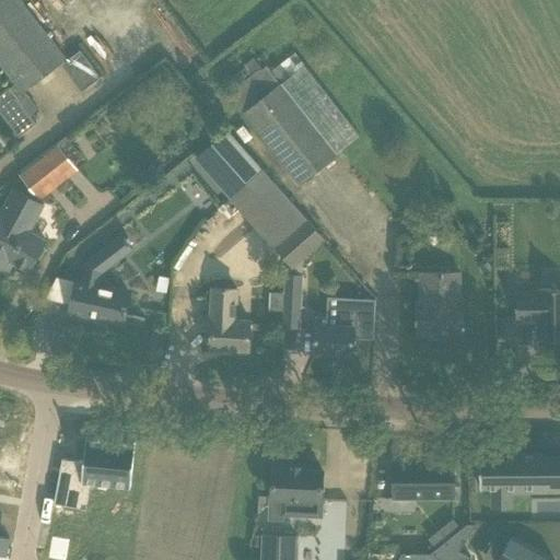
[(65,58),(19,0),(0,0),(0,58),(24,90),(65,58)]
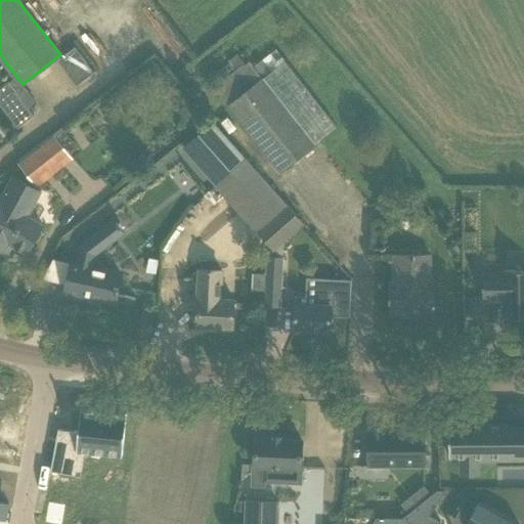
[(78,82),(94,71),(77,45),(60,55),(78,82)]
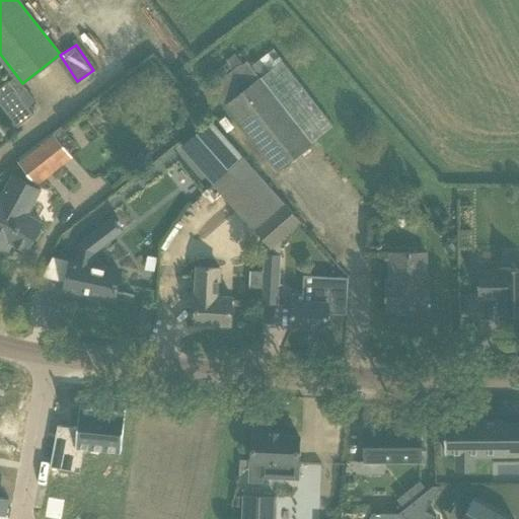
[(310,142),(251,66),(246,59),(212,87),(278,169),(311,143),(310,142)]
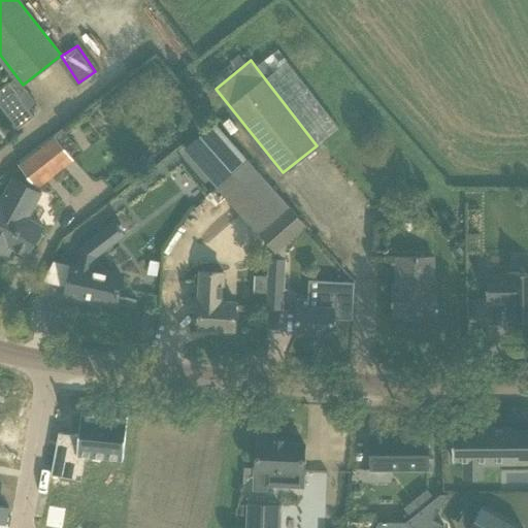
[(256,67),(316,144),(338,127),(287,62),(272,72),(264,62),(256,67)]
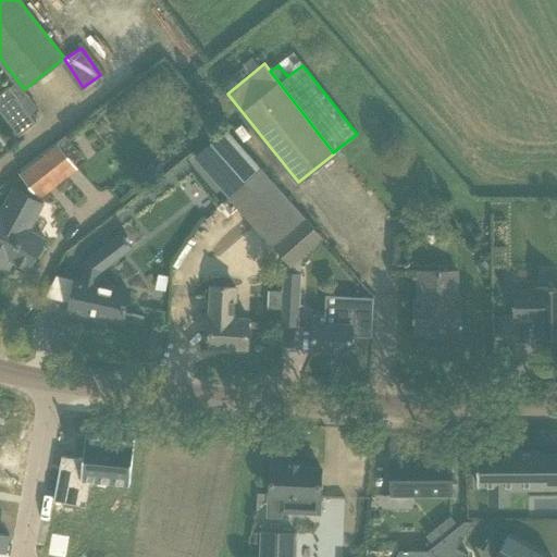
[(38,110),(27,95),(16,82),(10,88),(20,100),(31,115),(38,110)]
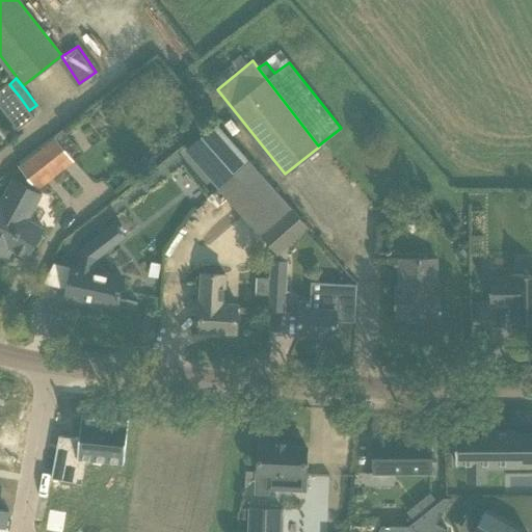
[(219,190),(251,163),(215,124),(184,151),(219,190)]
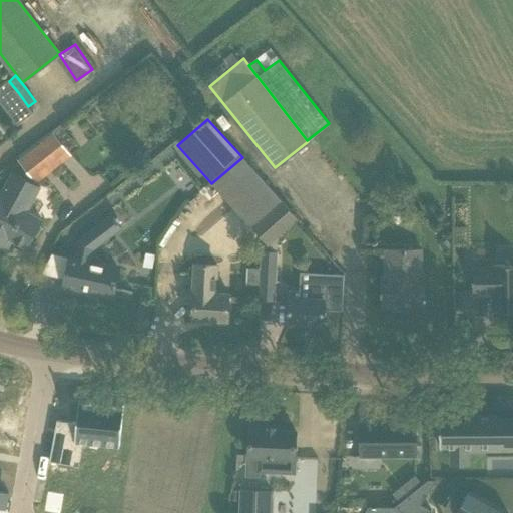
[(70,154),(66,149),(54,133),(18,162),(34,182),(70,154)]
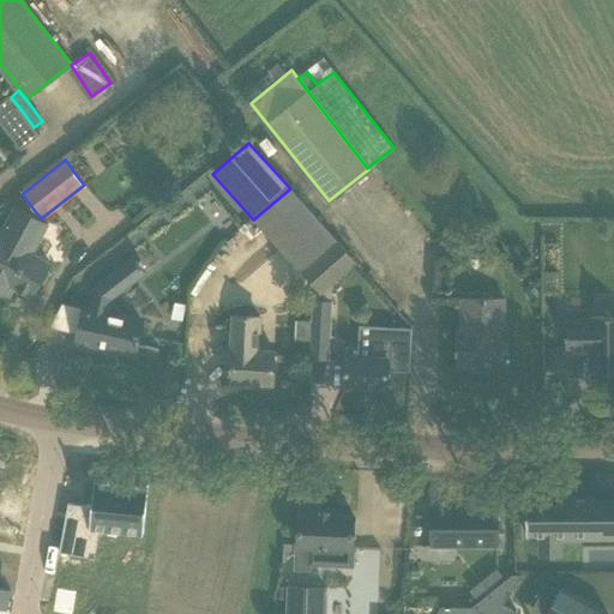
[(290,188),(253,220),(300,271),(301,270),(321,293),(355,263),(336,242),(337,241),(290,188)]
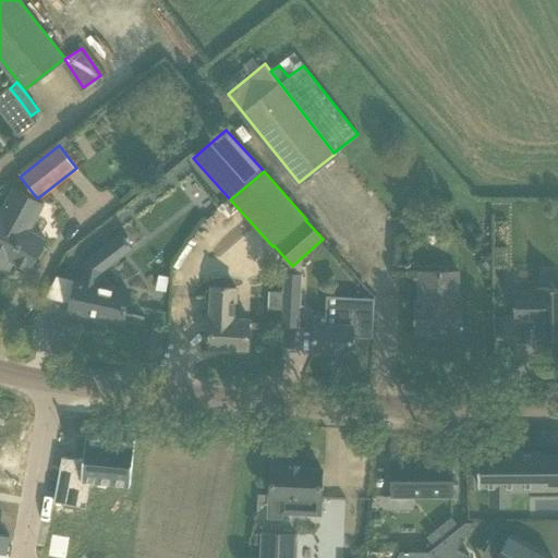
[(172,182),(131,218),(149,239),(191,203),(172,182)]
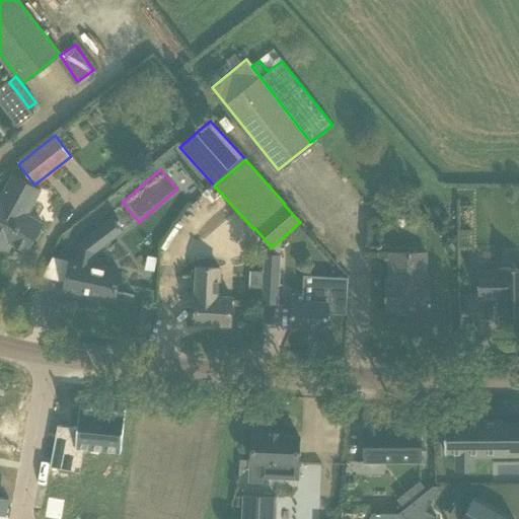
[(0,245),(7,249),(11,242),(12,243),(24,250),(30,239),(38,239),(42,231),(39,225),(40,223),(26,216),(25,215),(40,191),(12,175),(0,196),(0,245)]
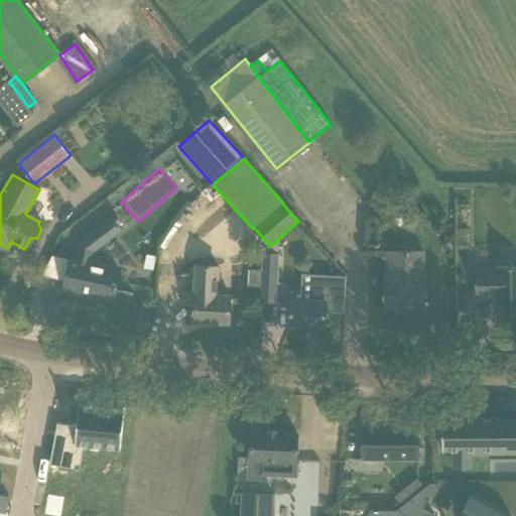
[(67,281),(66,286),(100,294),(101,292),(100,292),(101,288),(113,291),(113,289),(114,285),(115,286),(116,280),(115,280),(118,269),(91,263),(94,251),(105,242),(95,229),(96,228),(95,227),(78,241),(74,259),(72,259),(67,281)]
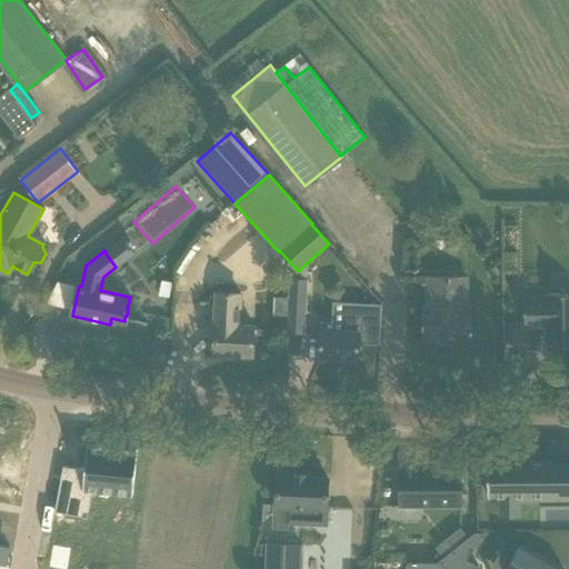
[(425,305),(423,319),(423,341),(449,341),(449,343),(471,343),(471,305),(467,305),(467,276),(427,276),(427,305),(425,305)]
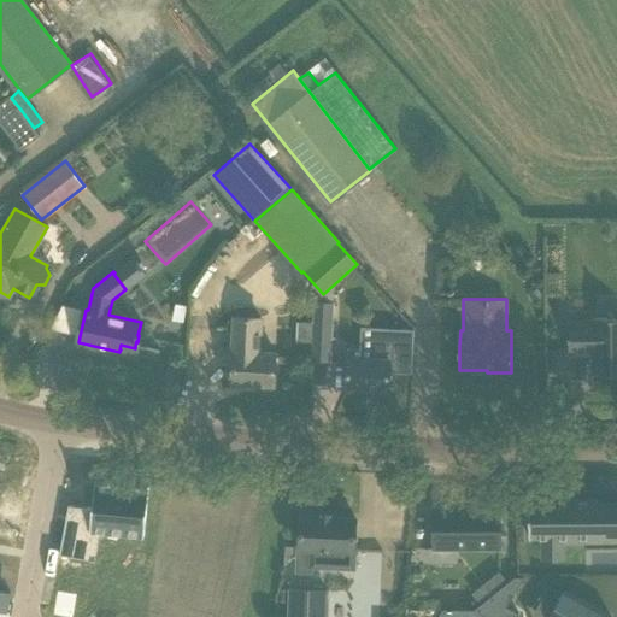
[(312,342),(311,360),(330,360),(333,323),(333,303),(313,303),(312,322),(312,342)]
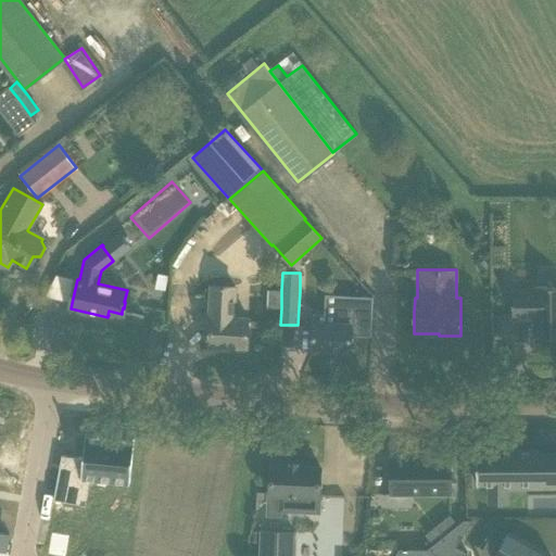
[(211,300),(209,345),(230,346),(232,352),(242,352),(245,348),(247,348),(248,319),(234,318),(236,286),(212,285),(211,300)]
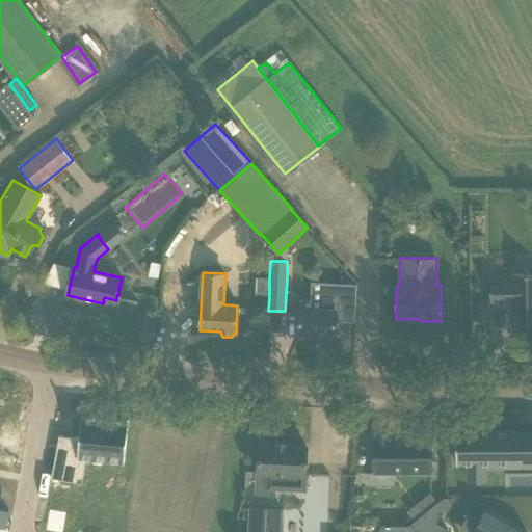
[(531,274),(510,274),(510,277),(489,278),(490,304),(511,304),(511,321),(531,320),(531,274)]
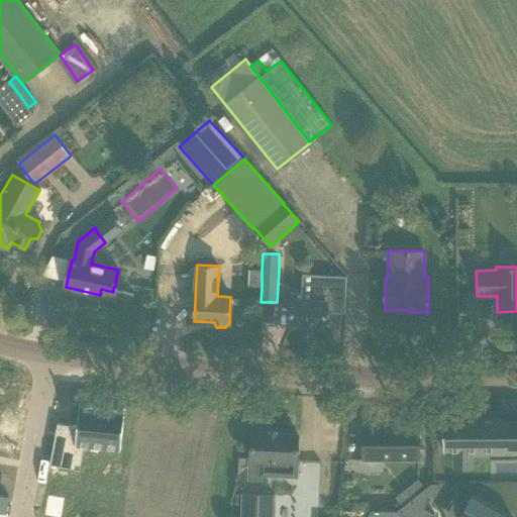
[(291,299),(290,326),(325,328),(326,312),(328,312),(344,313),(346,276),(316,275),(315,301),(291,299)]
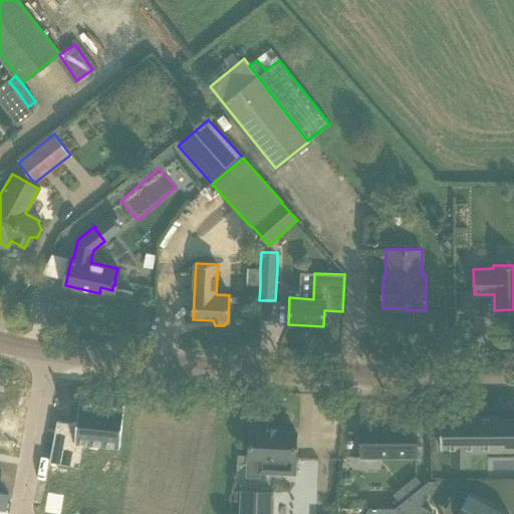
[(56,422),(49,462),(78,468),(82,443),(118,447),(123,406),(78,401),(75,423),(56,422)]
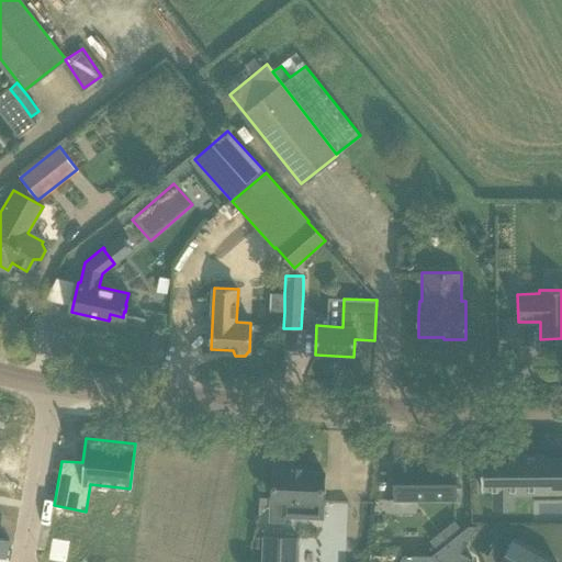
[(494,491),(494,495),(561,494),(561,456),(543,457),(543,454),(482,456),(482,491),(494,491)]
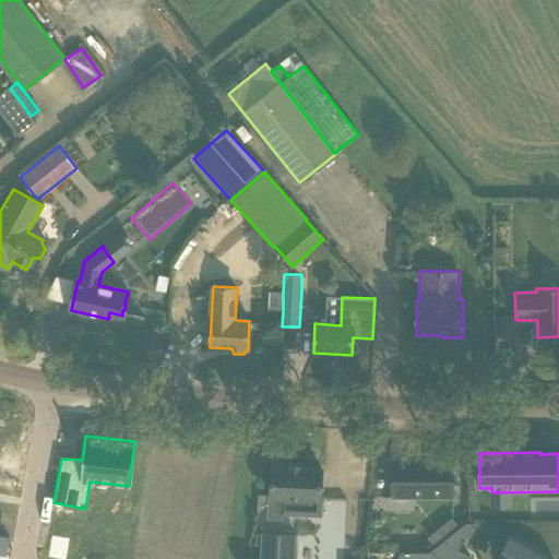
[(452,458),(392,459),(392,497),(453,496),(452,458)]
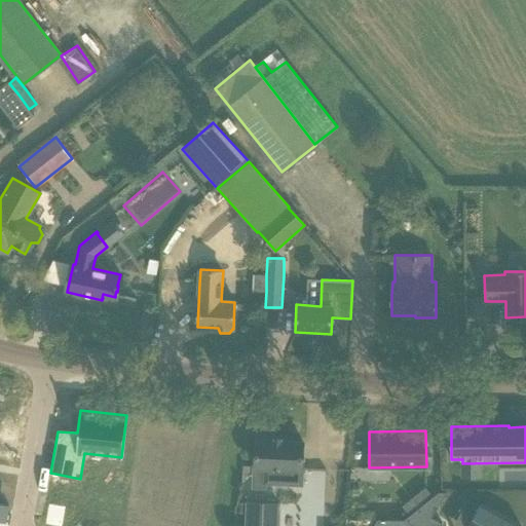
[(285,437),(273,437),(256,436),(255,466),(265,467),(264,483),(301,485),(303,443),(285,442),(285,437)]
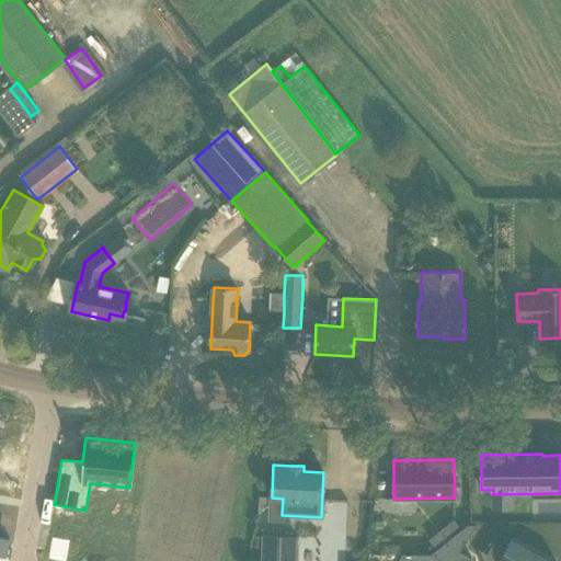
[(0,514),(0,546),(8,548),(9,539),(0,537),(0,521),(1,515),(0,515),(0,514)]
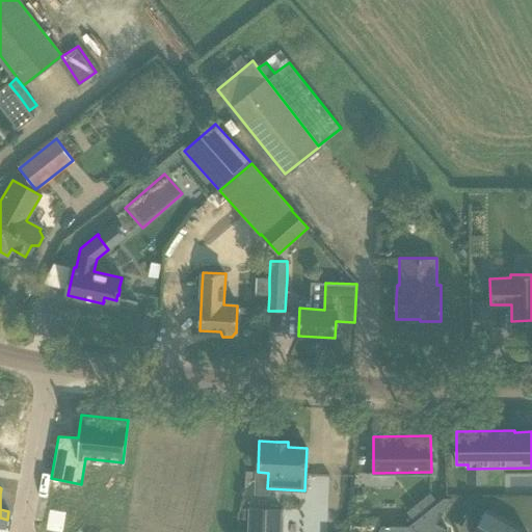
[(430,493),(406,511),(414,521),(433,506),(437,502),(430,493)]
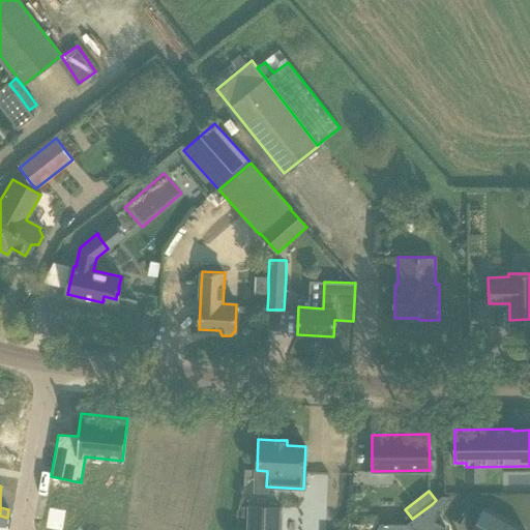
[(412,519),(407,523),(418,529),(443,529),(445,527),(435,521),(441,509),(432,504),(412,519)]
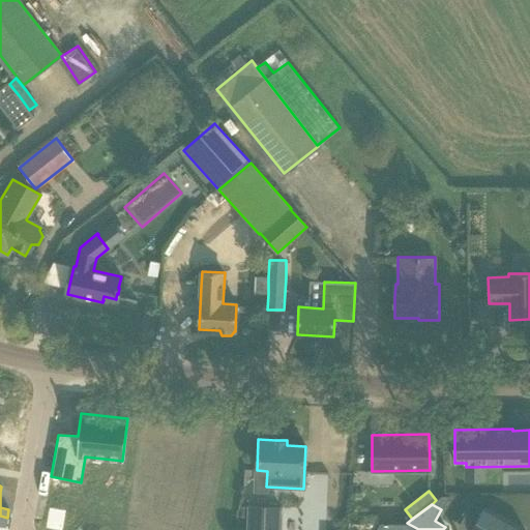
[(239,507),(239,517),(248,518),(248,507),(239,507)]
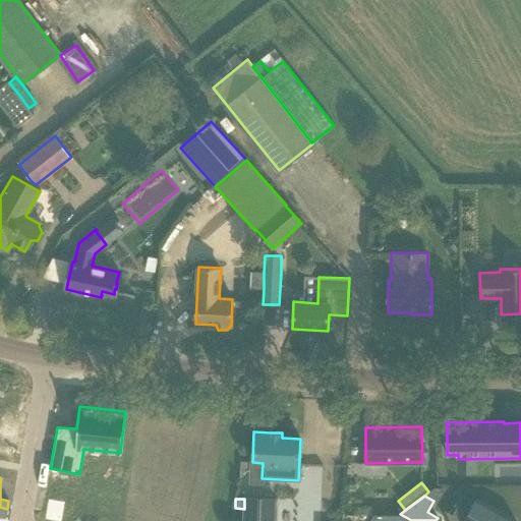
[(274,520),(276,500),(244,499),(243,520),(274,520)]
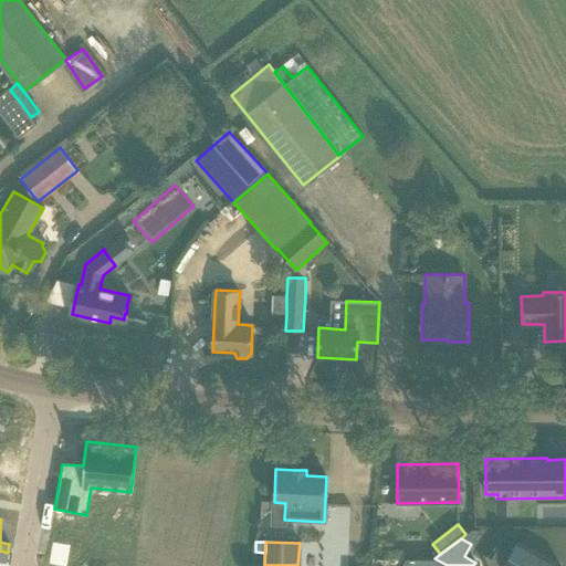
[(498,546),(490,558),(502,565),(501,565),(553,565),(515,543),(509,554),(498,546)]
